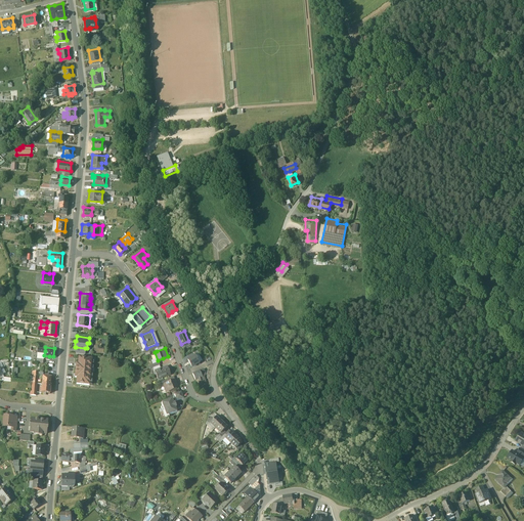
[(92,356),(79,354),(78,360),(76,360),(75,375),(77,375),(76,381),(89,382),(92,356)]
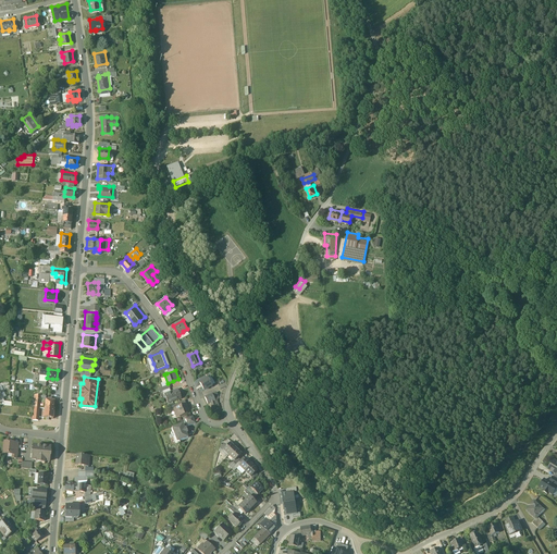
[(211,384),(207,377),(201,379),(200,380),(205,388),(211,384)]
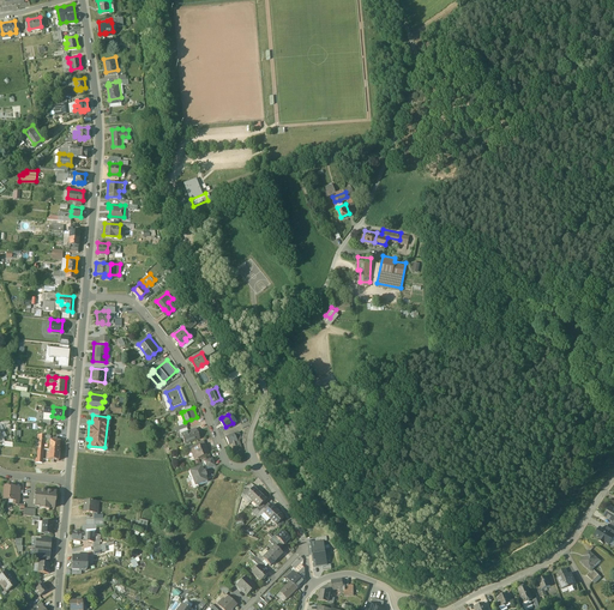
[(197,428),(193,429),(193,427),(188,429),(190,432),(187,432),(191,440),(200,436),(197,428)]
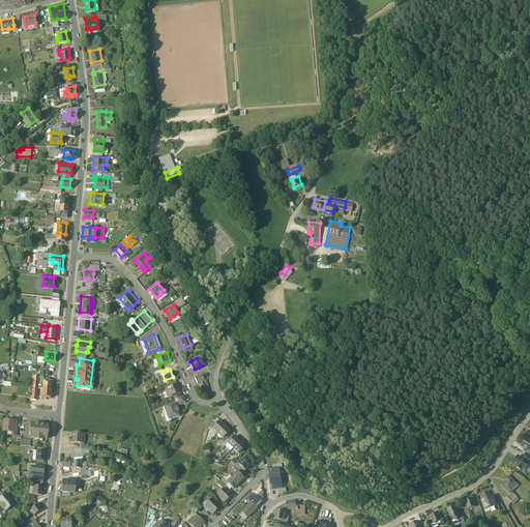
[(163,371),(155,373),(159,382),(165,380),(162,373),(164,373),(163,371)]
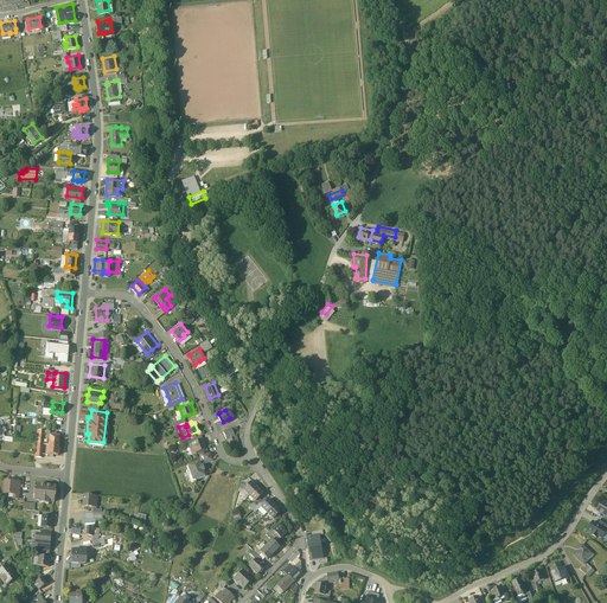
[(230,427),(223,430),(227,437),(229,436),(234,434),(230,427)]
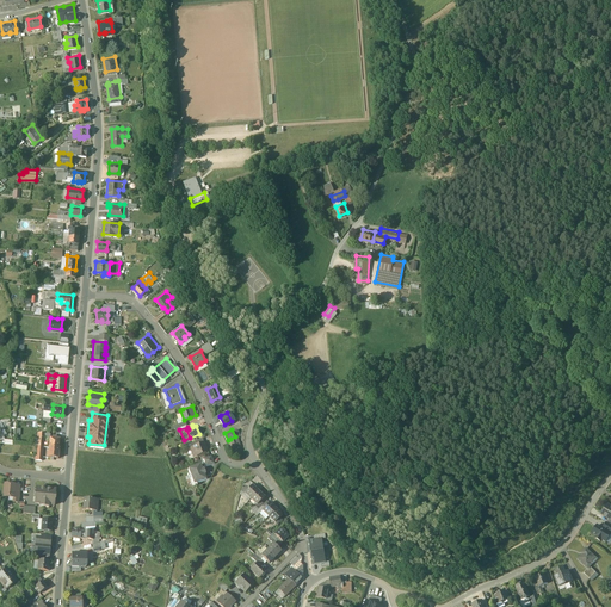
[(53,435),(50,435),(49,445),(59,446),(60,435),(56,435),(53,435)]
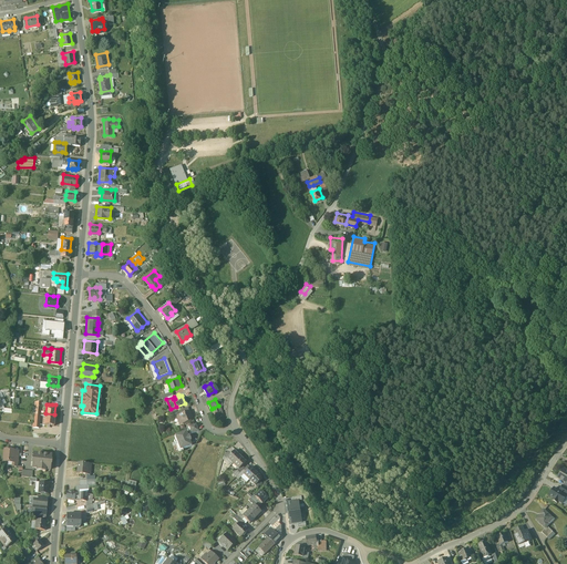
[(218,406),(214,408),(216,417),(220,416),(220,414),(224,413),(223,410),(220,404),(218,406)]
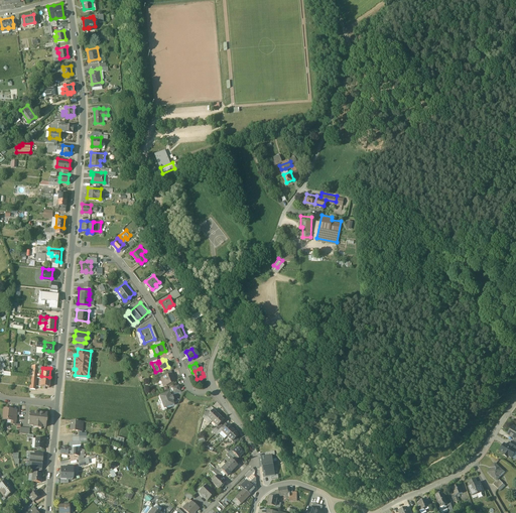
[(172,372),(162,376),(163,380),(162,380),(163,384),(166,382),(167,384),(174,381),(172,376),(173,376),(172,372)]
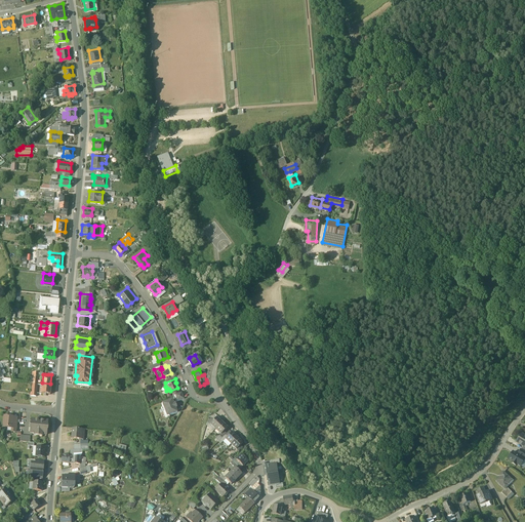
[(50,384),(42,383),(41,391),(44,392),(46,392),(50,392),(50,384)]
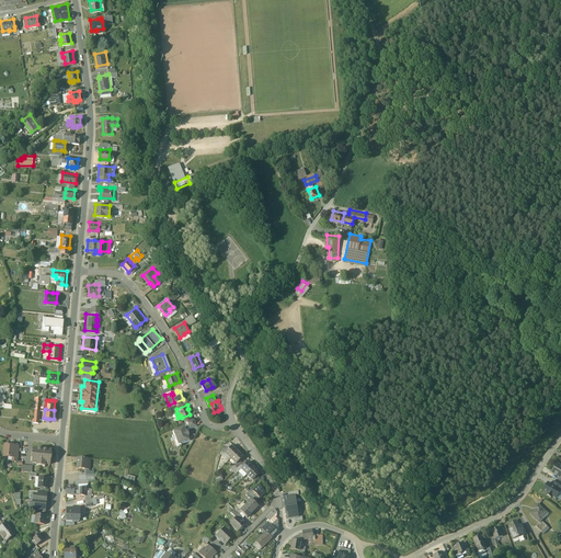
[(194,418),(186,420),(190,426),(196,424),(194,418)]
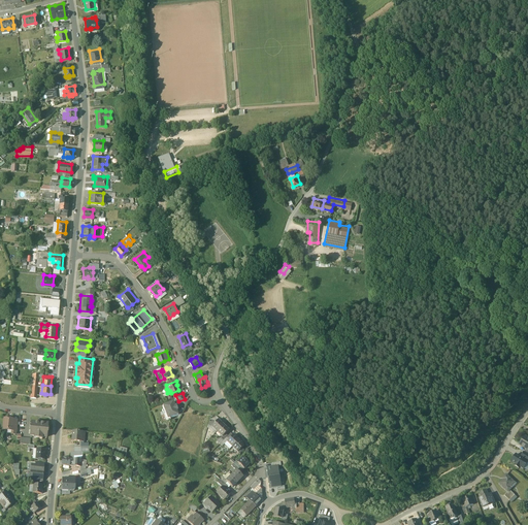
[(173,400),(163,403),(167,417),(178,413),(176,408),(177,408),(175,403),(174,403),(173,400)]
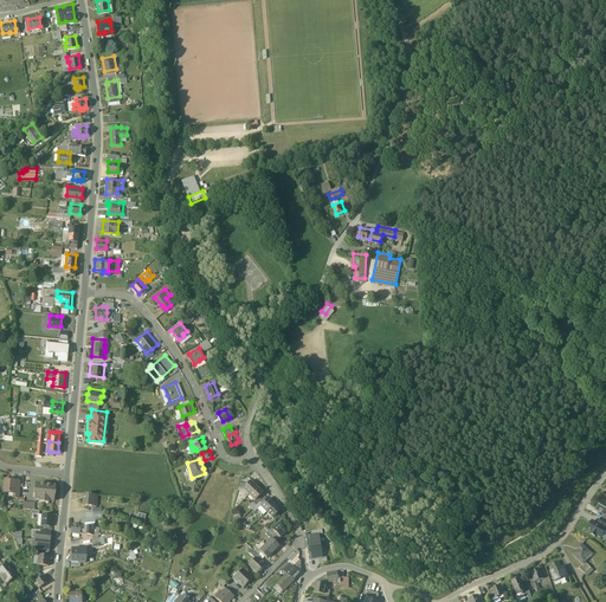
[(15,479),(5,478),(4,489),(8,489),(8,491),(14,492),(15,485),(15,479)]
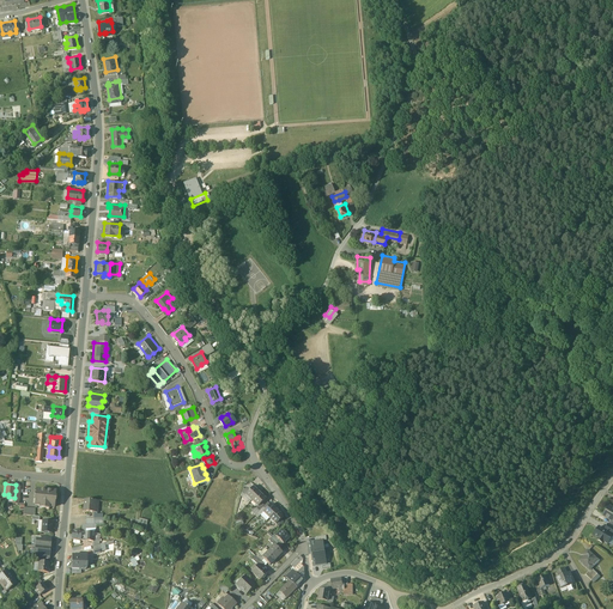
[(249,488),(246,492),(252,498),(259,491),(253,485),(249,488)]
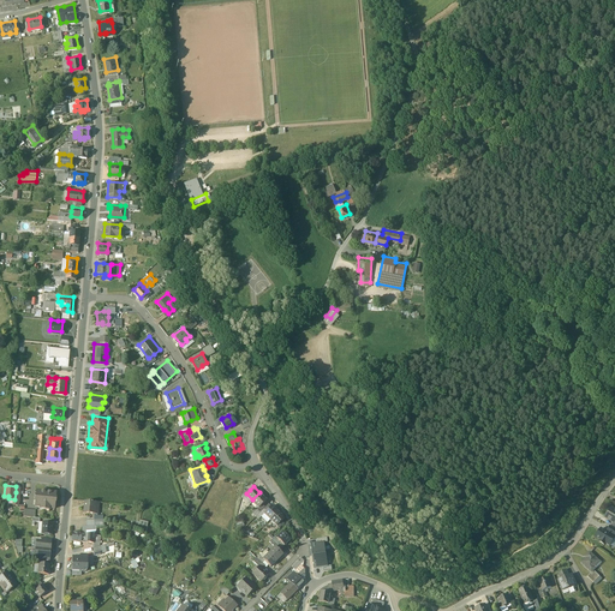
[(55,491),(37,489),(35,504),(54,507),(55,491)]
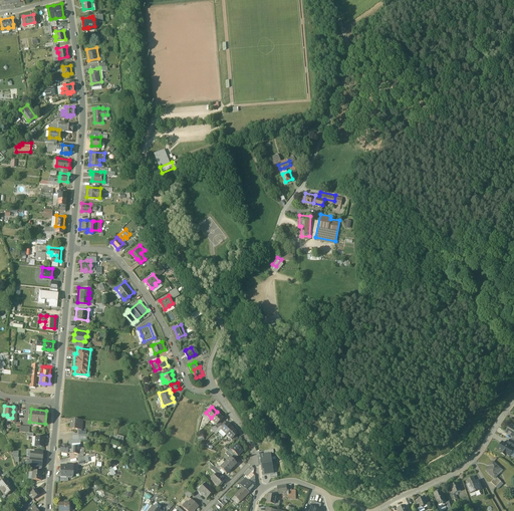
[(217,412),(211,418),(216,424),(219,421),(223,417),(217,412)]
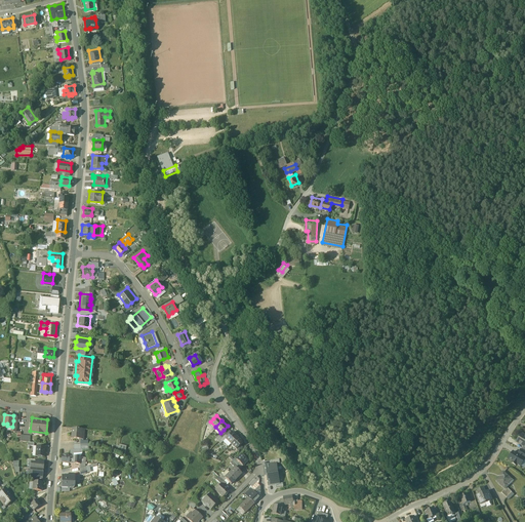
[(84,427),(73,426),(72,436),(83,437),(84,427)]
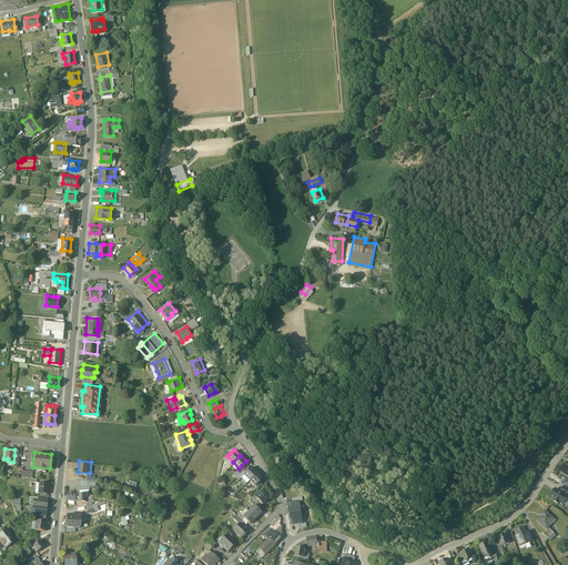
[(256,471),(251,465),(250,466),(245,471),(244,473),(250,478),(256,471)]
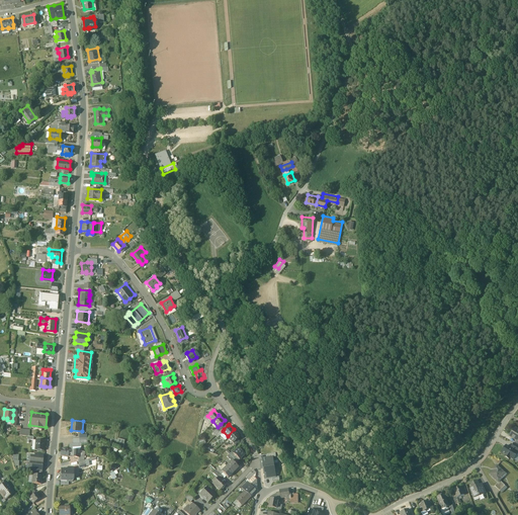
[(517,437),(517,426),(515,425),(509,432),(516,437),(517,438),(517,437)]
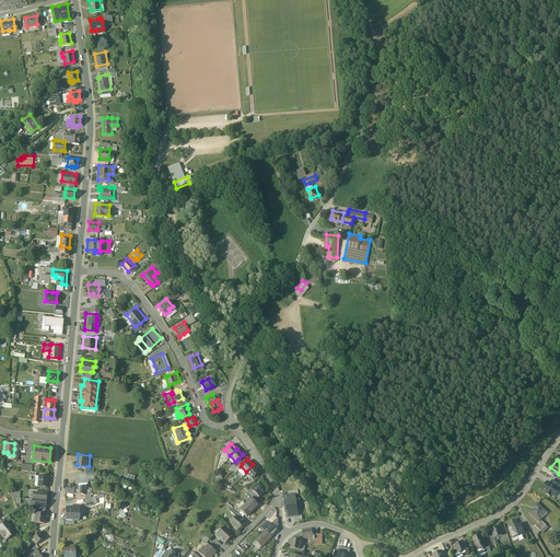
[(253,464),(246,472),(252,477),(257,473),(258,471),(253,464)]
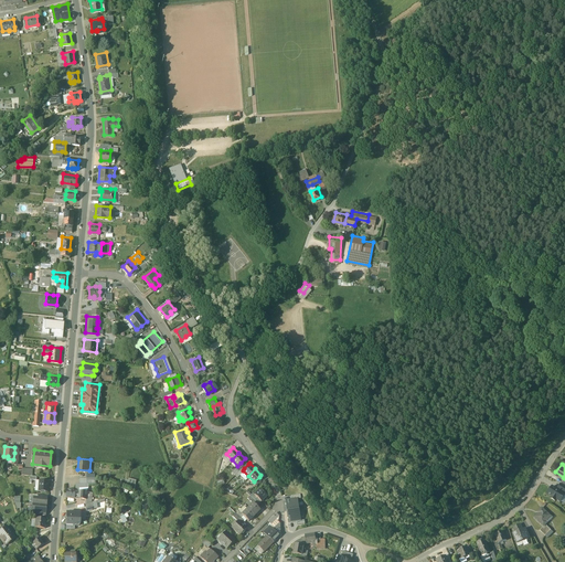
[(137,477),(126,475),(124,483),(135,485),(137,477)]
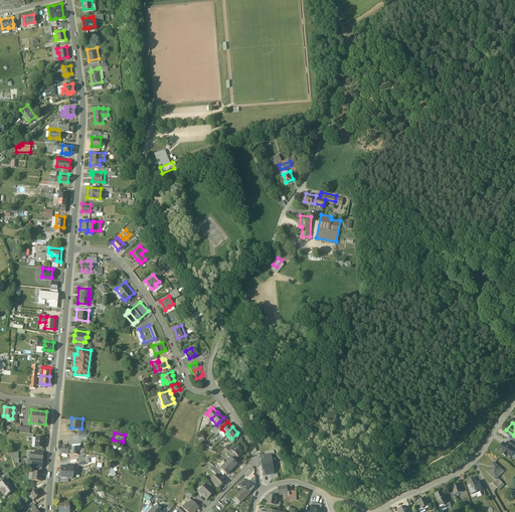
[(44,436),(36,435),(35,446),(43,446),(44,436)]
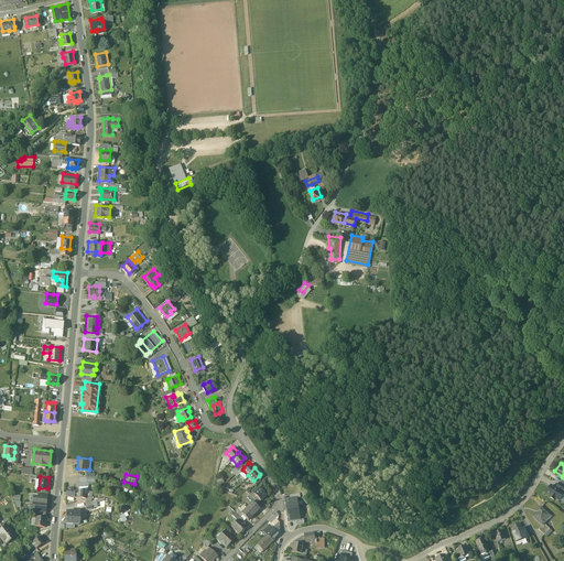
[(556,486),(551,483),(546,489),(551,493),(550,495),(554,497),(555,496),(559,498),(563,491),(556,486)]
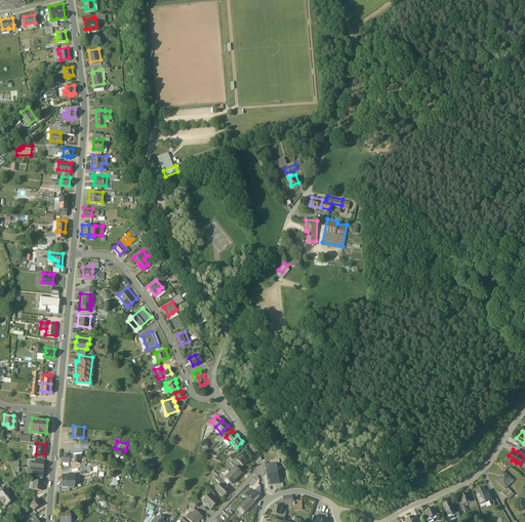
[(241,452),(236,457),(239,460),(242,465),(248,458),(241,452)]
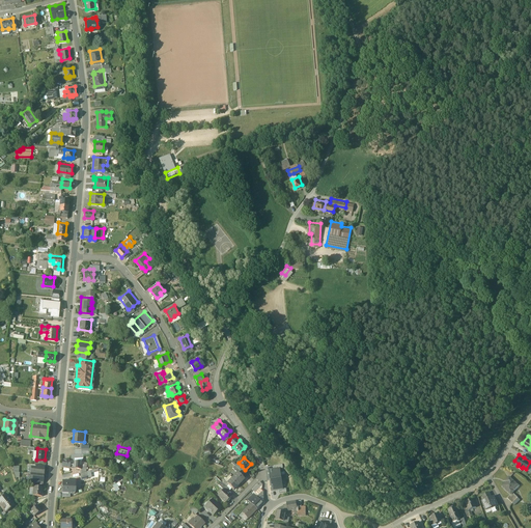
[(79,460),(71,459),(71,466),(81,467),(82,463),(82,460),(79,460)]
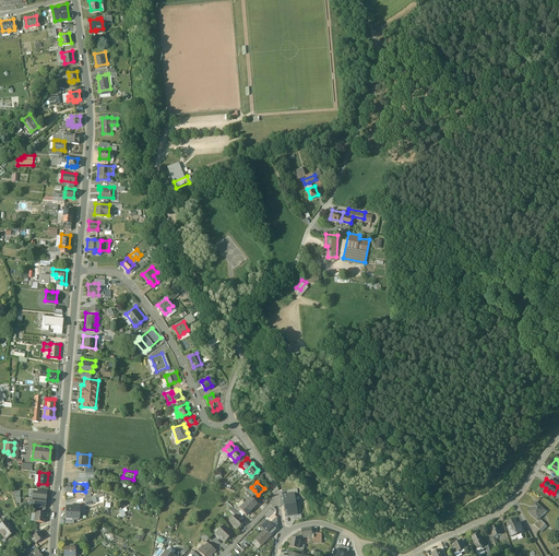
[(284,503),(296,501),(295,491),(290,491),(283,492),(284,503)]
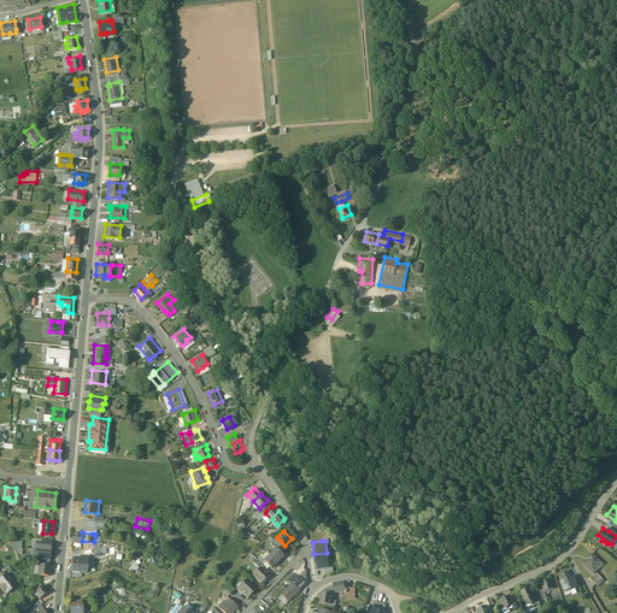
[(276,547),(270,553),(277,560),(283,554),(278,549),(276,547)]
